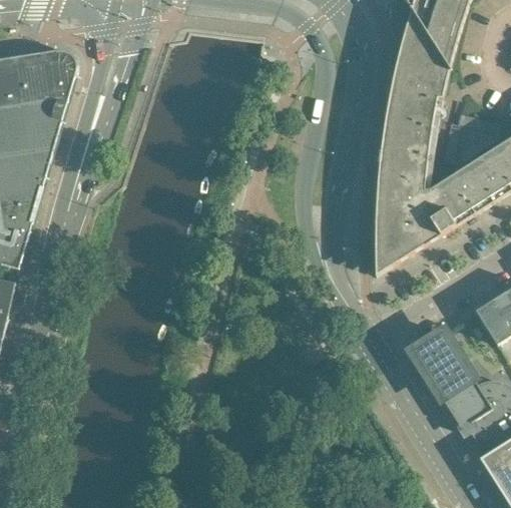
[(390,87),(389,95),(440,104),(442,96),(454,47),(468,0),(405,0),(411,9),(391,84),(391,85),(390,87)]
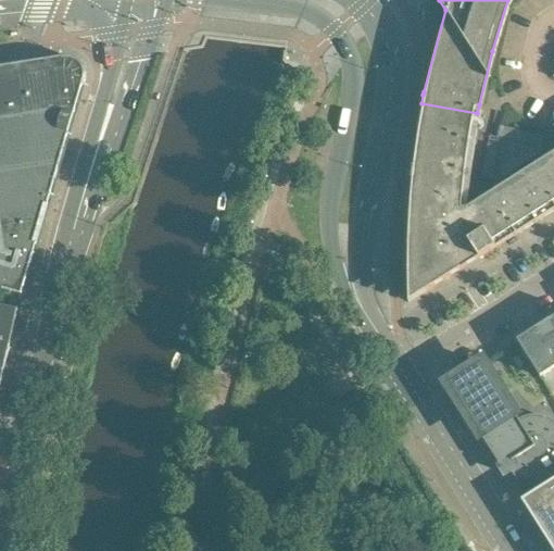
[(34,241),(75,100),(82,77),(83,75),(83,73),(83,71),(82,67),(82,66),(80,65),(79,62),(77,60),(75,58),(72,55),(68,54),(65,53),(62,53),(0,63),(0,284),(20,289),(23,276),(24,276),(24,274),(30,250),(33,241),(34,241)]
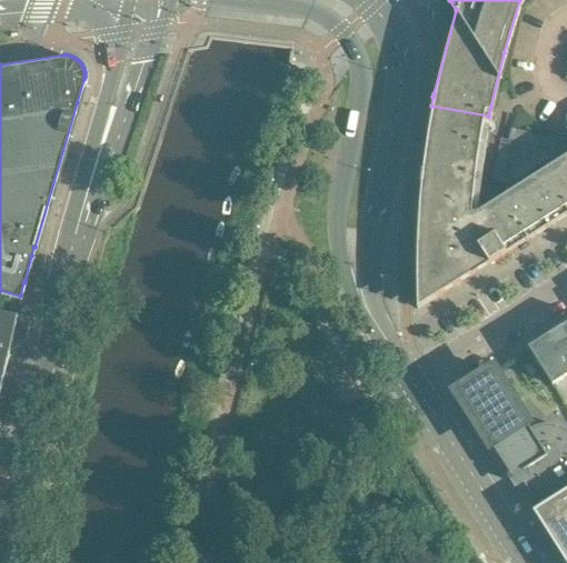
[(480,163),(488,116),(431,106),(429,116),(427,129),(425,143),(424,154),(421,166),(420,178),(419,192),(418,205),(417,214),(416,229),(416,243),(416,254),(416,265),(416,278),(416,290),(416,304),(499,252),(503,250),(476,209),(480,163)]
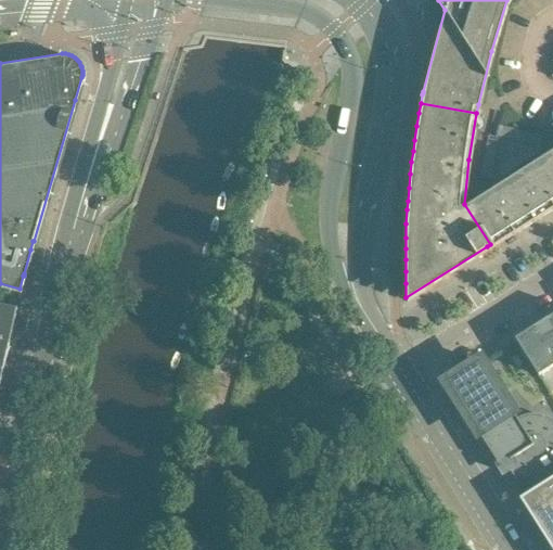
[(490,244),(552,204),(552,146),(464,204),(490,244)]
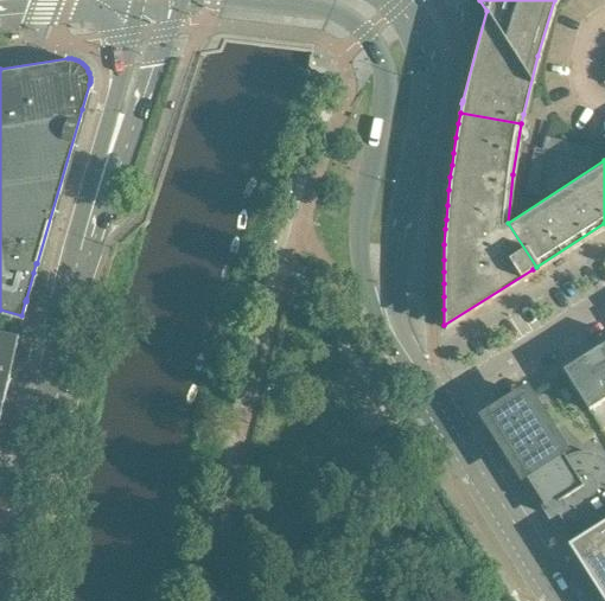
[(0,366),(10,369),(17,333),(0,330),(0,366)]
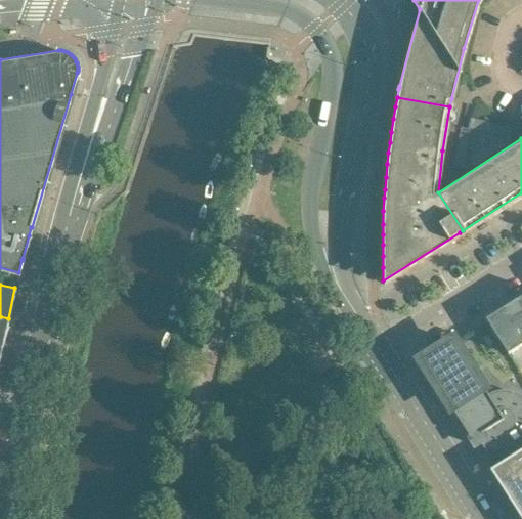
[(521,292),(491,312),(485,316),(485,317),(506,350),(521,339),(521,292)]
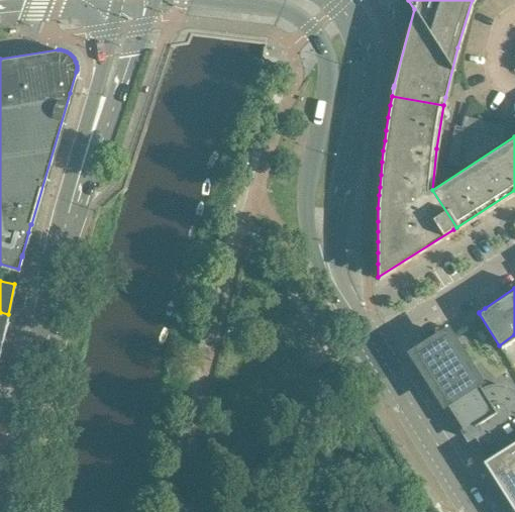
[(0,343),(1,344),(8,314),(0,312),(0,343)]
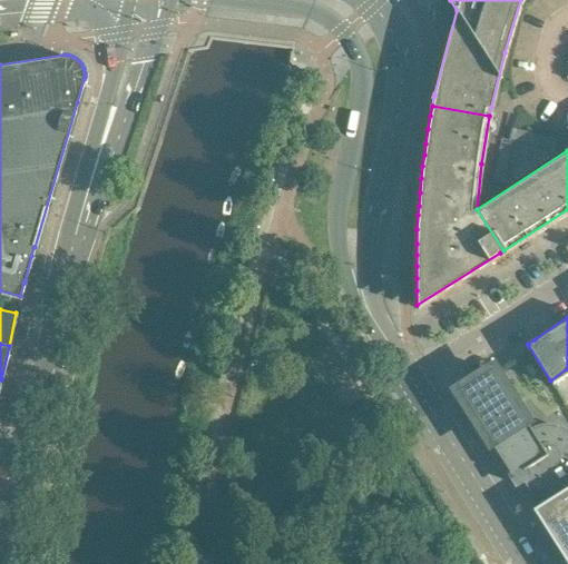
[(567,429),(562,425),(558,423),(552,421),(547,421),(538,421),(534,423),(529,425),(492,366),(457,388),(512,476),(518,472),(538,504),(532,507),(567,563),(567,429)]
